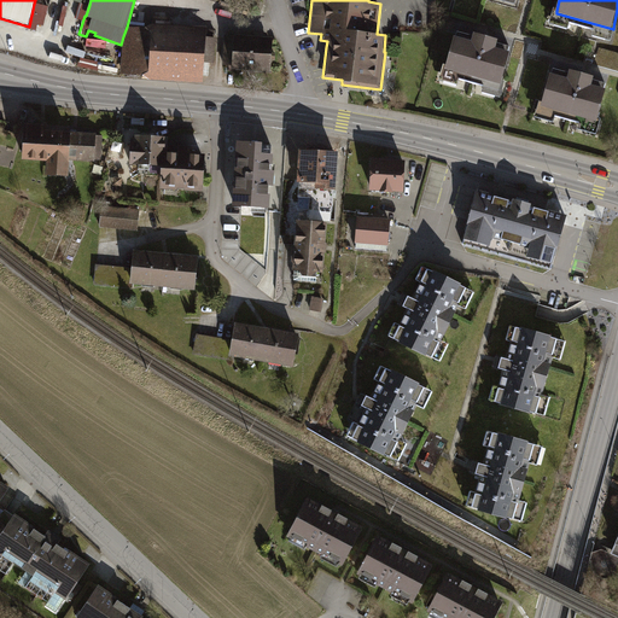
[(50,7),(34,4),(29,27),(28,29),(36,31),(38,27),(45,28),(50,7)]
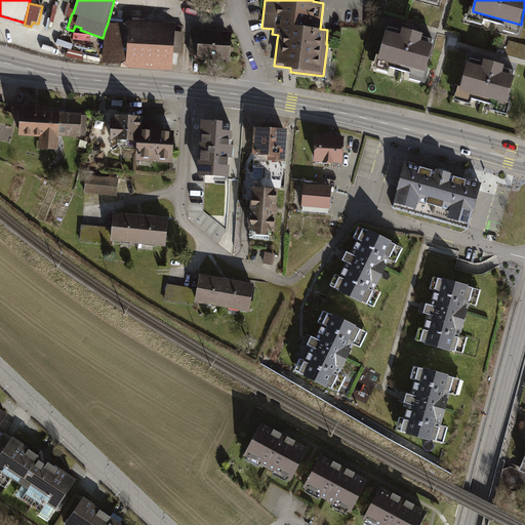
[(473,11),(473,9),(471,9),(468,21),(483,25),(485,19),(506,26),(503,32),(521,36),(524,25),(521,24),(521,25),(473,11)]
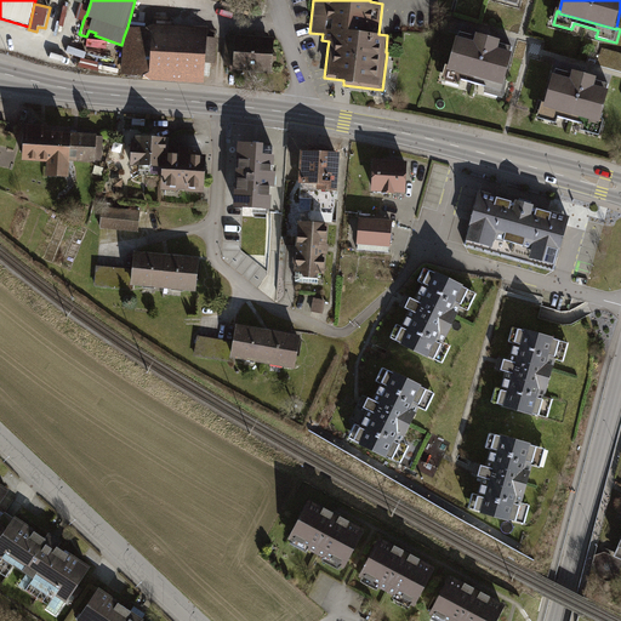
[(151,80),(154,24),(147,28),(127,27),(124,36),(121,74),(144,77),(151,80)]
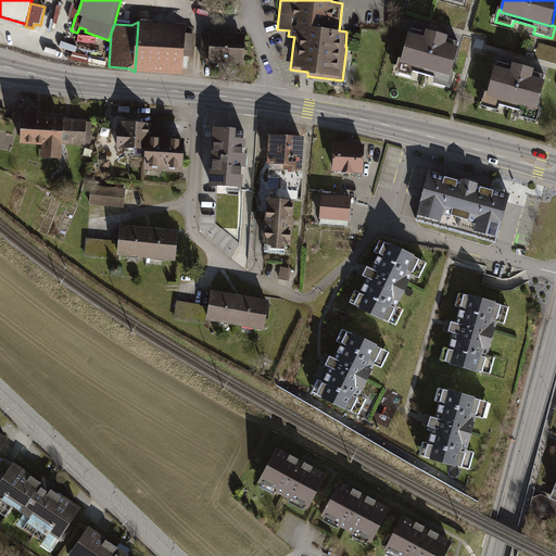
[(186,25),(138,22),(135,72),(184,75),(185,57),(186,34),(186,25)]
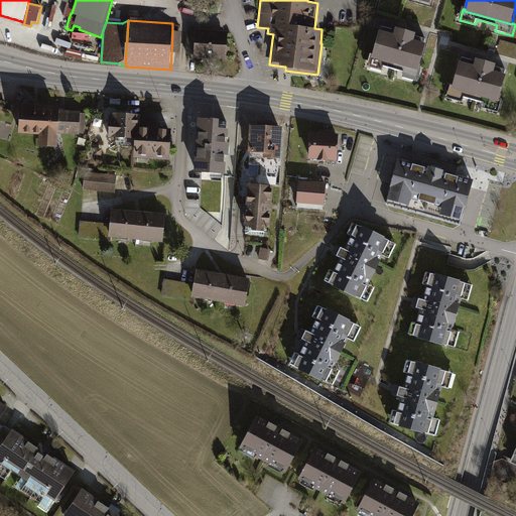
[(378,26),(377,31),(391,35),(393,30),(378,26)]
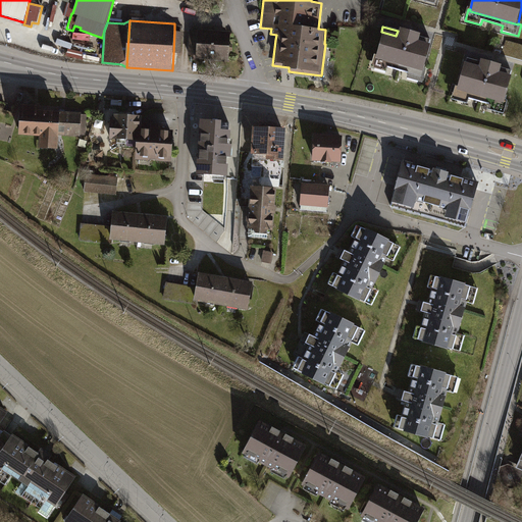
[(396,36),(381,32),(373,58),(373,60),(421,73),(421,71),(429,46),(427,45),(417,42),(418,38),(419,35),(414,33),(398,29),(398,31),(396,36)]
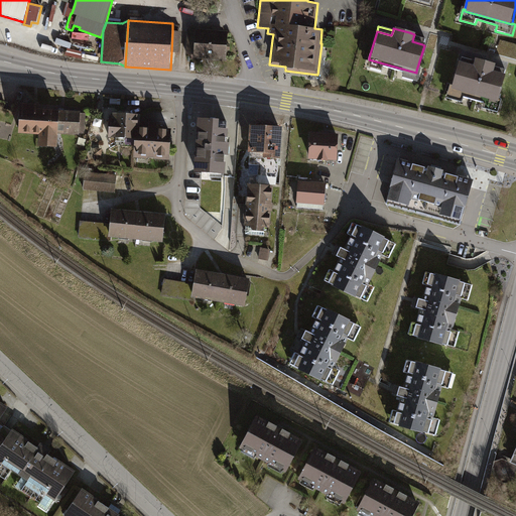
[(228,32),(194,29),(191,57),(225,60),(228,32)]
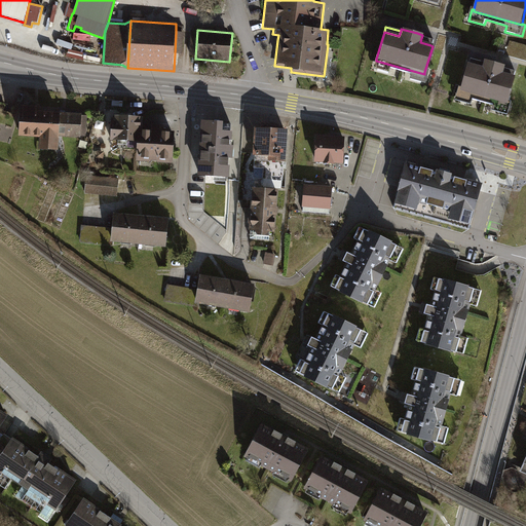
[(176,32),(175,53),(183,54),(185,32),(176,32)]
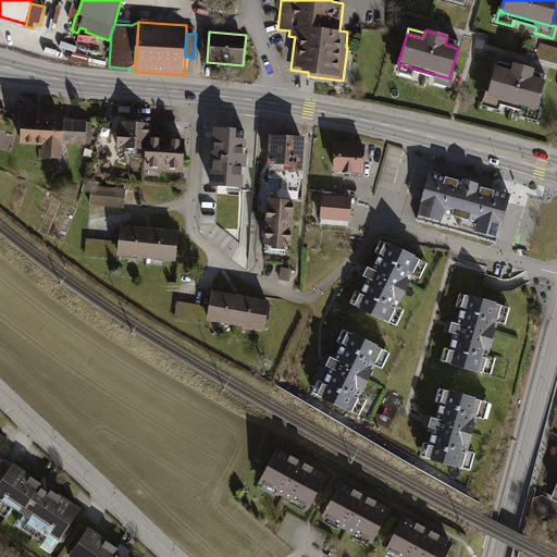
[(556,48),(539,44),(534,59),(556,64),(556,48)]
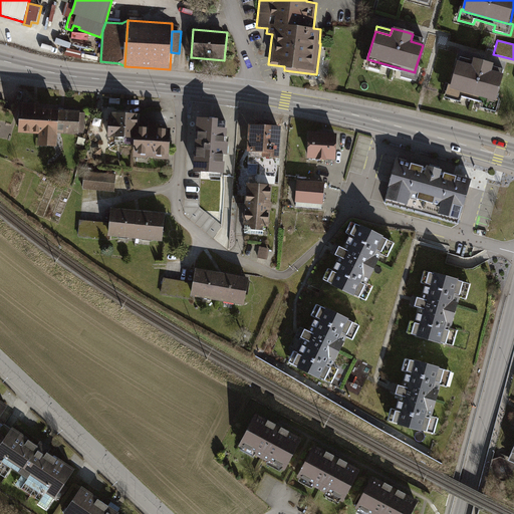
[(64,56),(76,58),(77,52),(65,50),(64,56)]
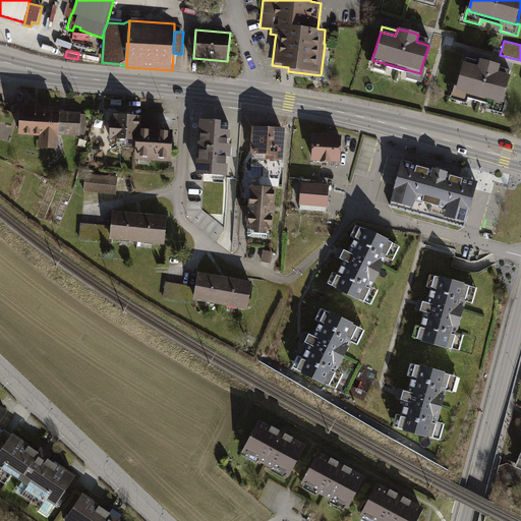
[(465,56),(464,61),(478,65),(479,60),(465,56)]
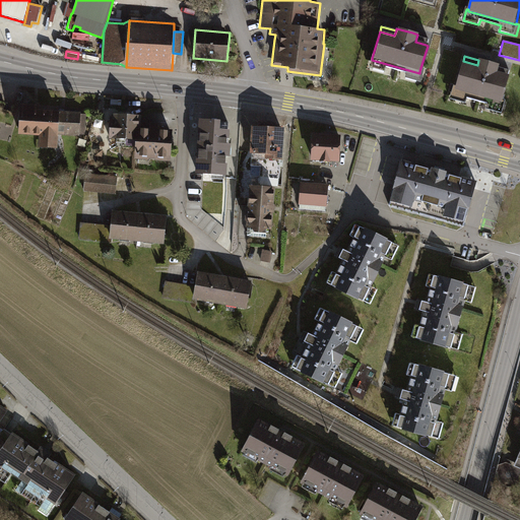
[(372,60),(372,58),(371,58),(368,69),(383,73),(384,68),(404,74),(403,80),(420,84),(424,73),(419,71),(419,73),(372,60)]
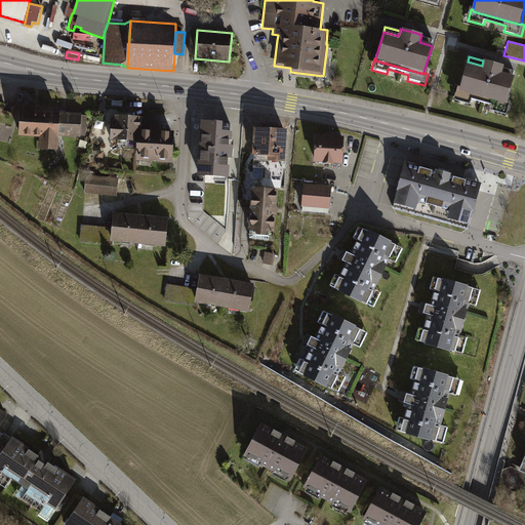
[(482,66),(468,62),(459,88),(459,90),(508,104),(508,103),(516,76),(514,75),(503,72),(505,68),(506,65),(495,62),(484,58),(483,61),(482,66)]
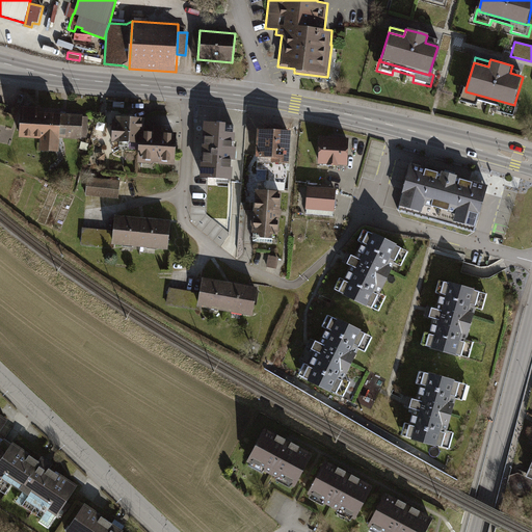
[(466,91),(466,89),(463,89),(460,101),(476,105),(478,100),(499,106),(497,112),(514,116),(519,105),(514,104),(514,105),(466,91)]
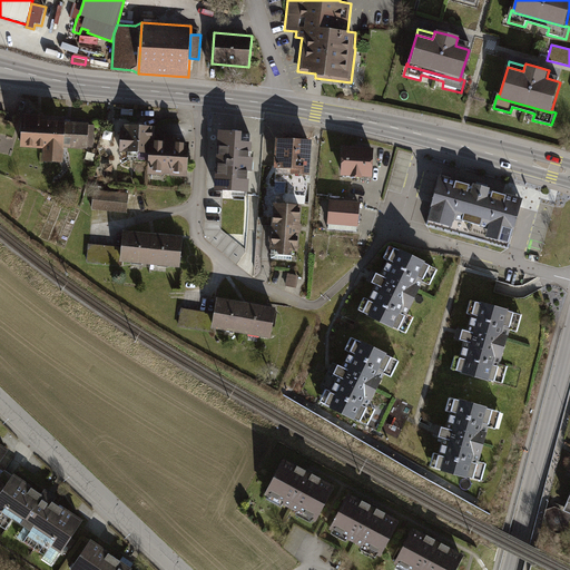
[(62,163),(64,146),(65,121),(42,120),(42,115),(22,114),(19,148),(43,149),(42,160),(62,163)]
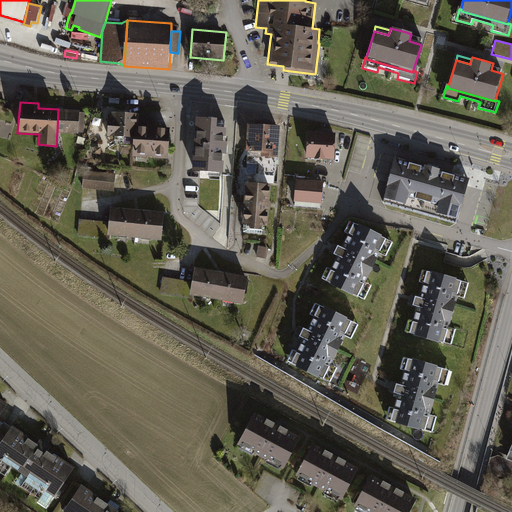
[(85,111),(58,109),(57,131),(85,133),(85,111)]
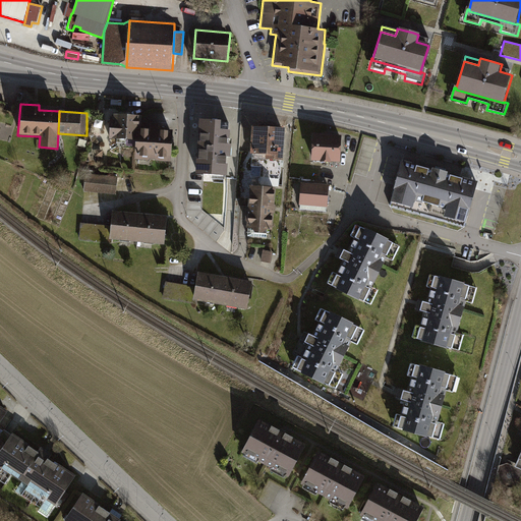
[(110,137),(136,139),(137,128),(141,128),(142,116),(111,113),(110,137)]
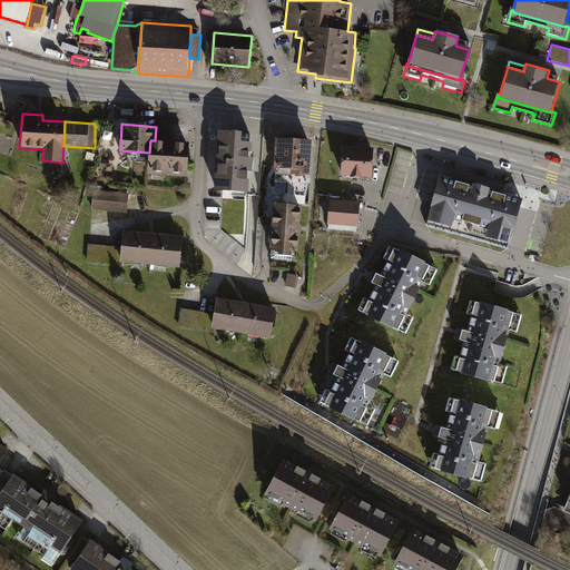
[(251,133),(218,131),(216,188),(248,190),(251,133)]
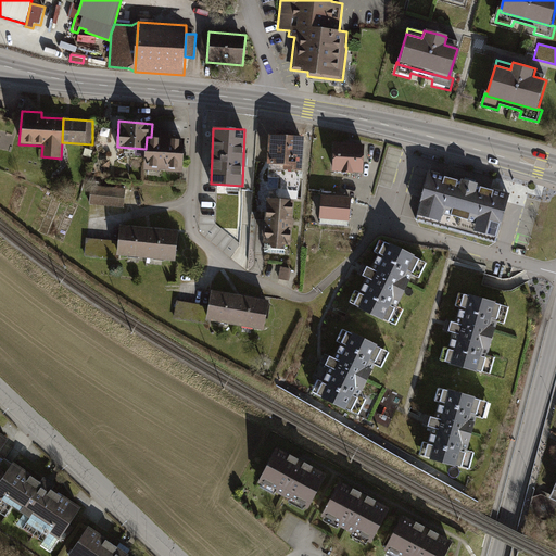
[(160,138),(151,137),(147,137),(146,149),(144,171),(182,173),(184,139),(171,138),(171,131),(161,130),(160,138)]
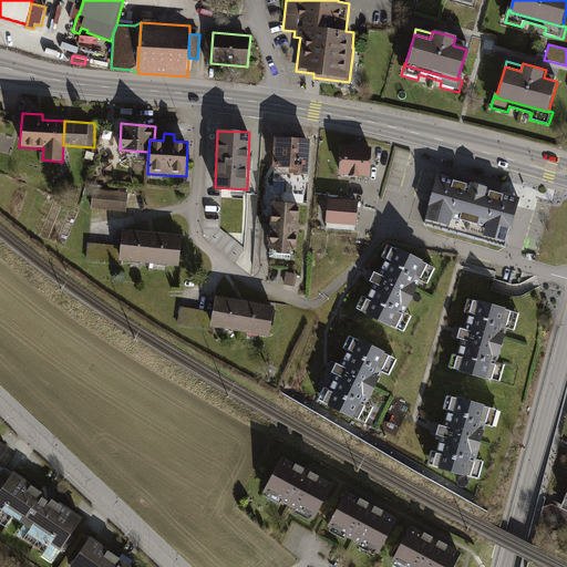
[(311,140),(276,137),(274,173),(307,175),(309,175),(311,140)]
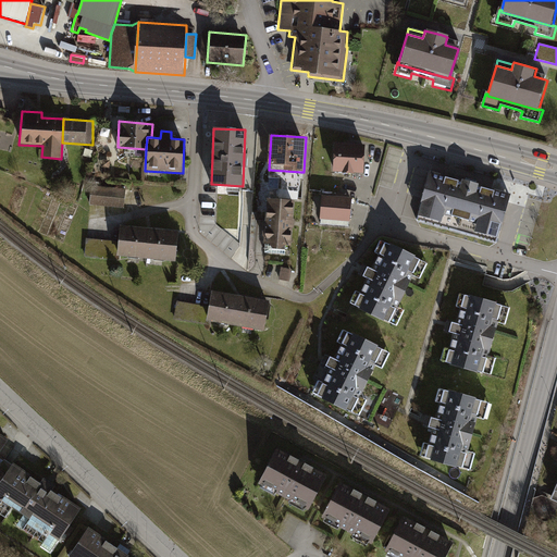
[(363,146),(334,144),(332,173),(361,175),(363,146)]
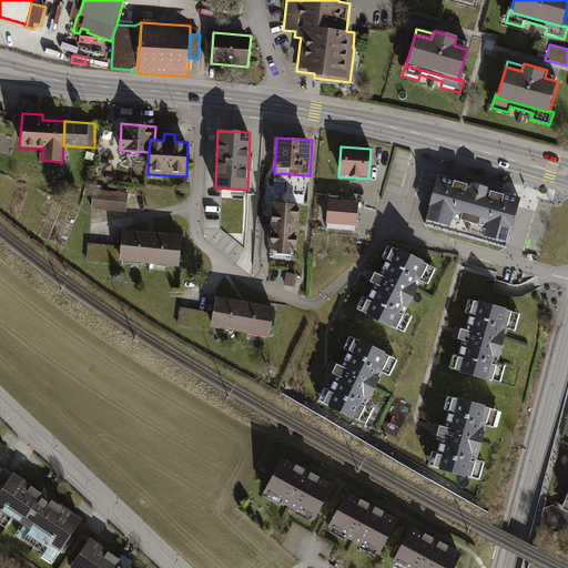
[(304,204),(307,175),(274,173),(274,181),(285,193),(284,202),(302,204),(304,204)]
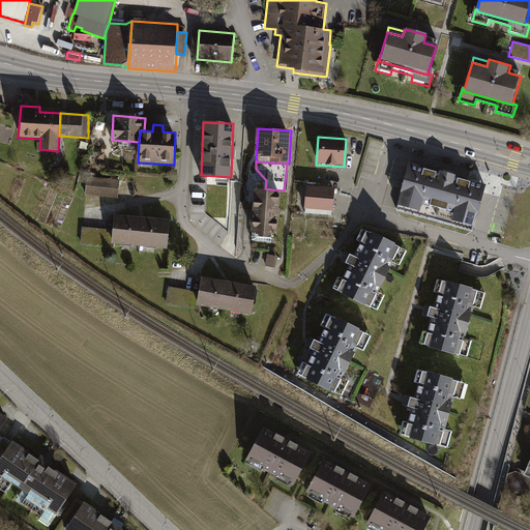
[(446,175),(409,164),(396,209),(418,214),(422,198),(453,206),(448,224),(474,231),(487,186),(446,175)]
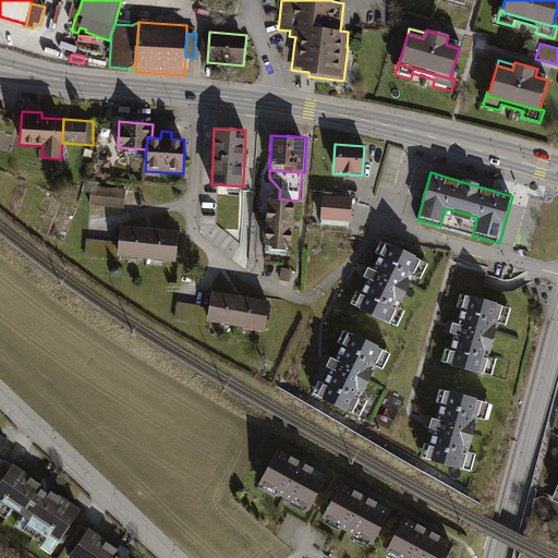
[(126,189),(92,185),(89,205),(124,209),(126,189)]
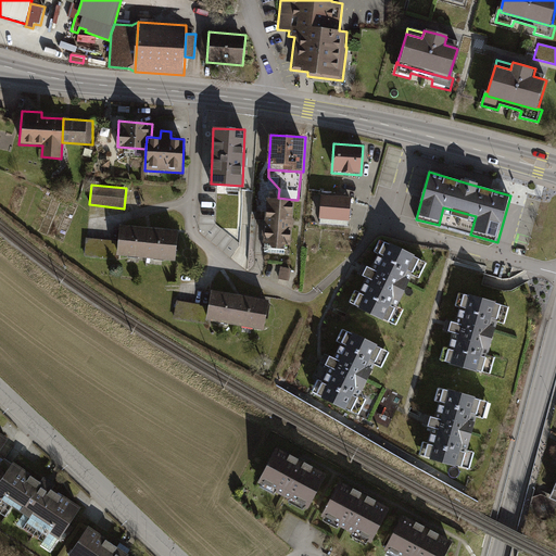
[(350,199),(319,197),(317,219),(348,223),(350,199)]
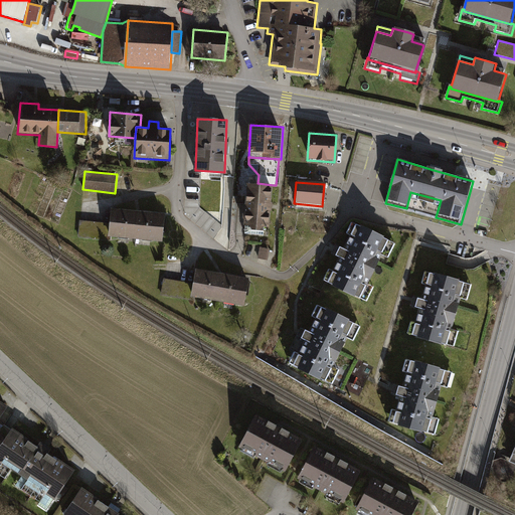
[(258,183),(249,183),(245,228),(270,230),(274,185),(258,183)]
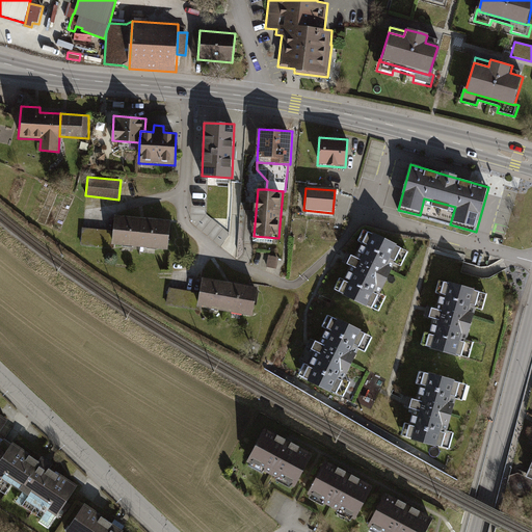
[(424,198),(420,215),(450,224),(455,207),(424,198)]
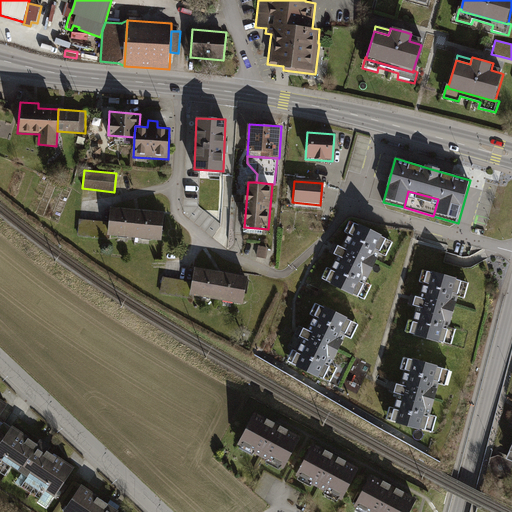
[(109,221),(80,219),(78,236),(110,239),(111,236),(161,240),(165,213),(110,207),(109,221)]
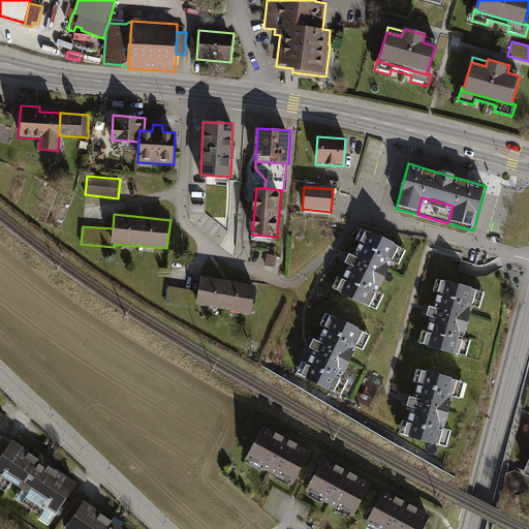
[(398,248),(364,231),(349,259),(334,291),(367,308),(398,248)]
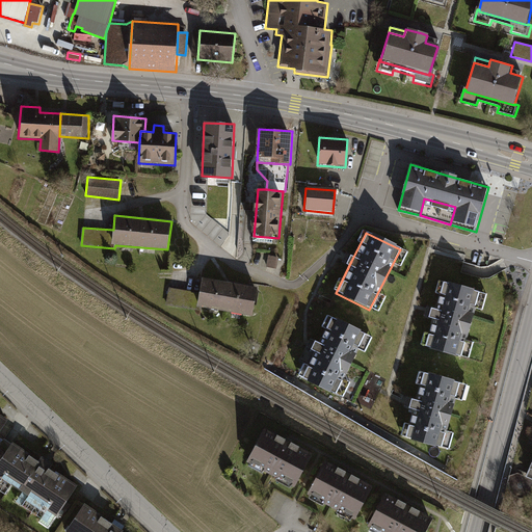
[(267,267),(276,269),(278,257),(269,256),(267,267)]
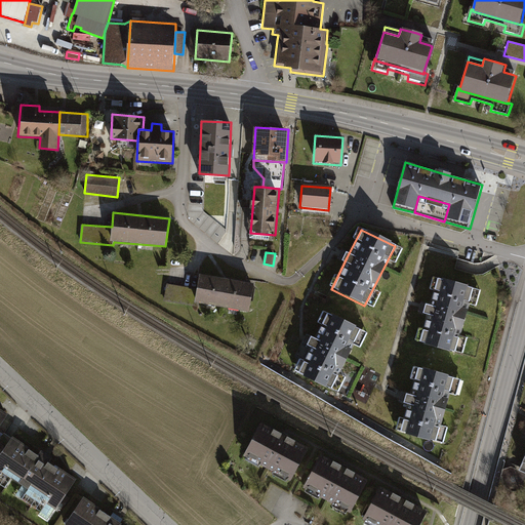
[(196,288),(194,301),(198,303),(249,312),(253,283),(199,274),(196,288)]
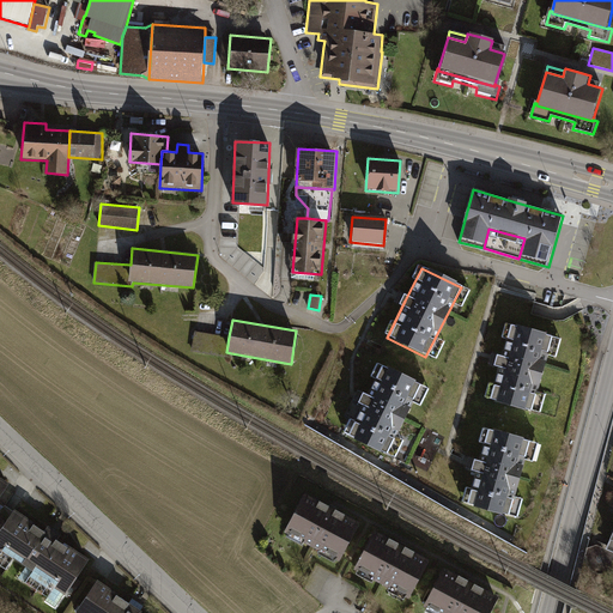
[(502,360),(491,401),(533,412),(552,338),(510,326),(502,360)]
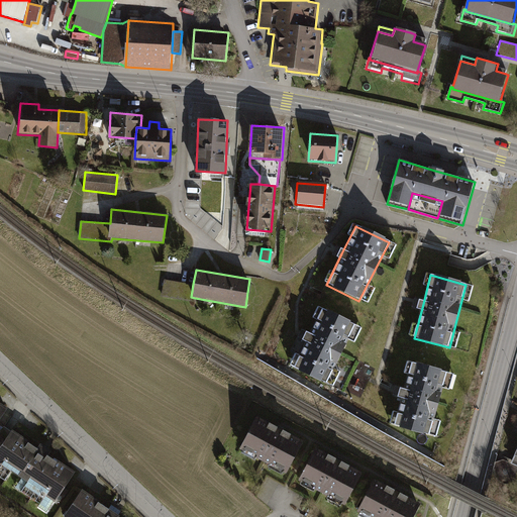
[(191,297),(193,284),(164,279),(161,296),(194,302),(195,298),(191,297)]
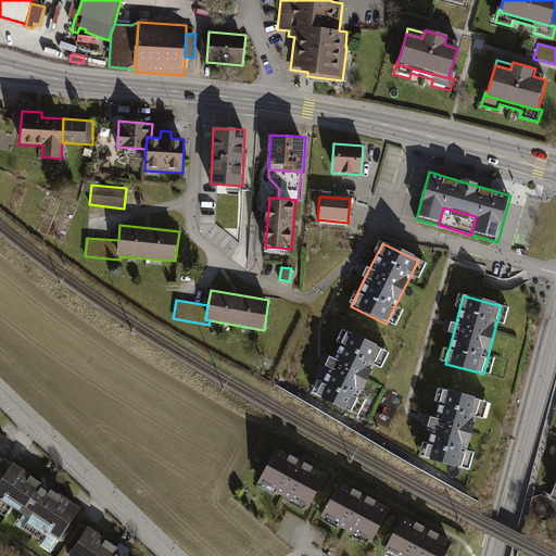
[(380,351),(345,333),(330,365),(315,396),(350,414),(380,351)]
